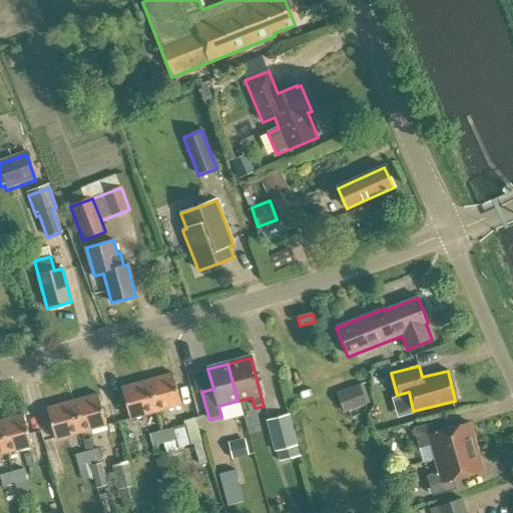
[(172,375),(147,382),(155,413),(181,406),(172,375)]
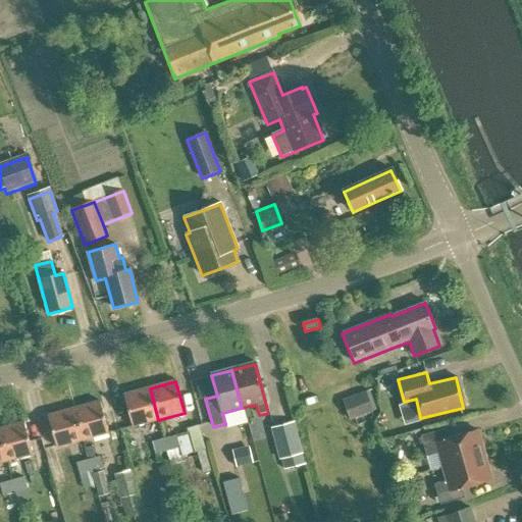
[(150,388),(123,396),(133,427),(158,420),(150,388)]
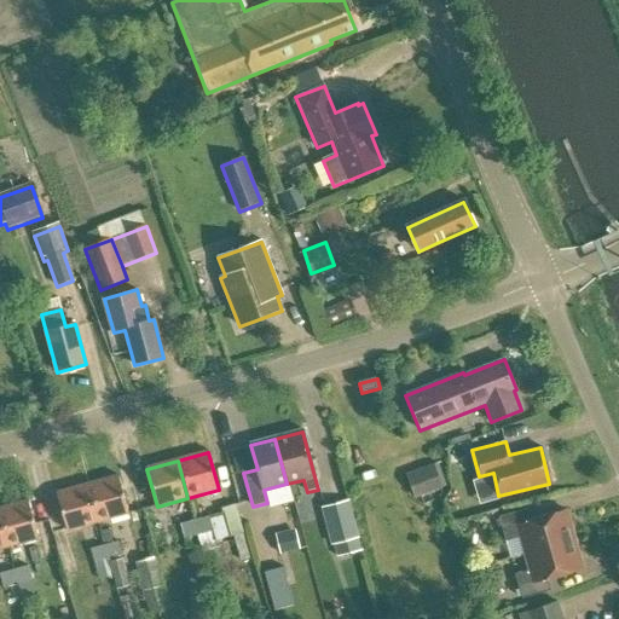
[(443,489),(433,464),(406,474),(415,499),(443,489)]
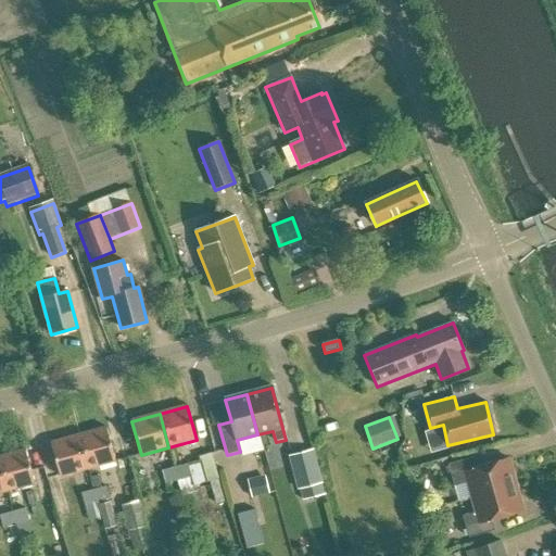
[(106,428),(78,436),(88,469),(115,462),(106,428)]
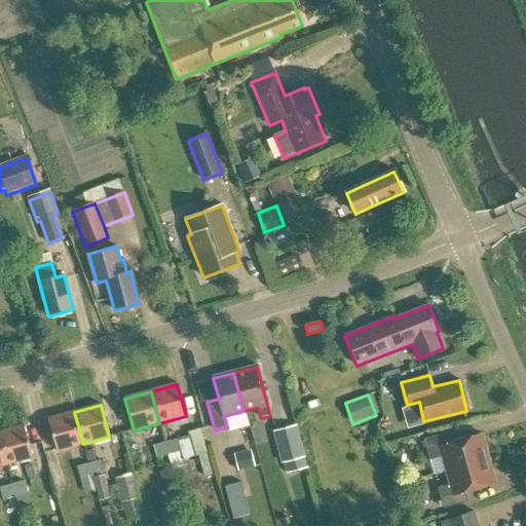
[(74,412),(47,419),(57,451),(83,444),(74,412)]
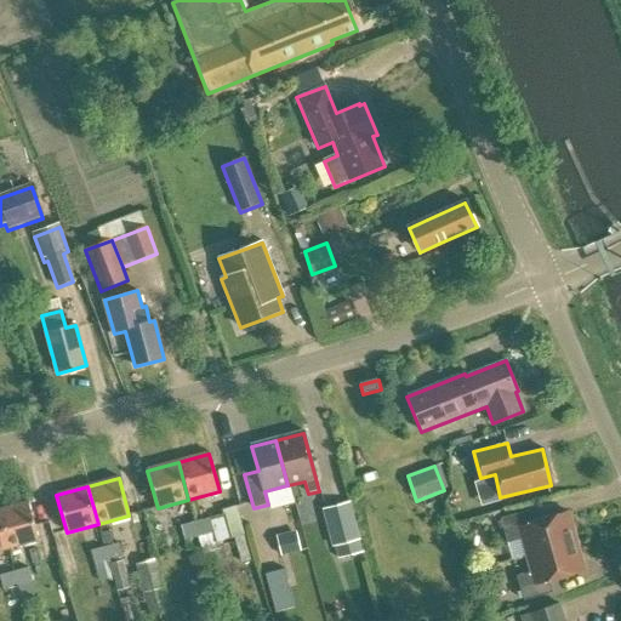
[(28,503),(0,511),(0,522),(7,550),(39,541),(28,503)]
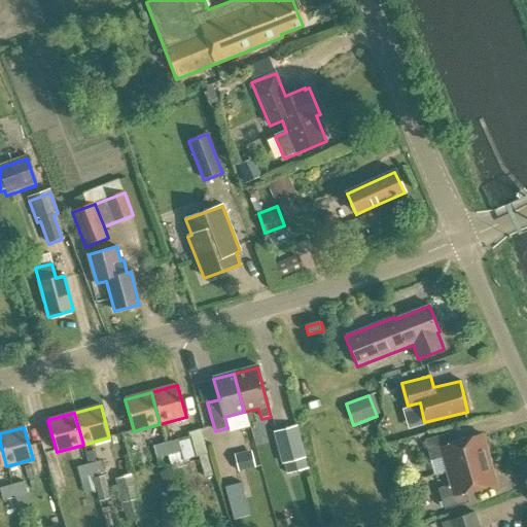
[(306,458),(297,427),(274,433),(282,465),(306,458)]
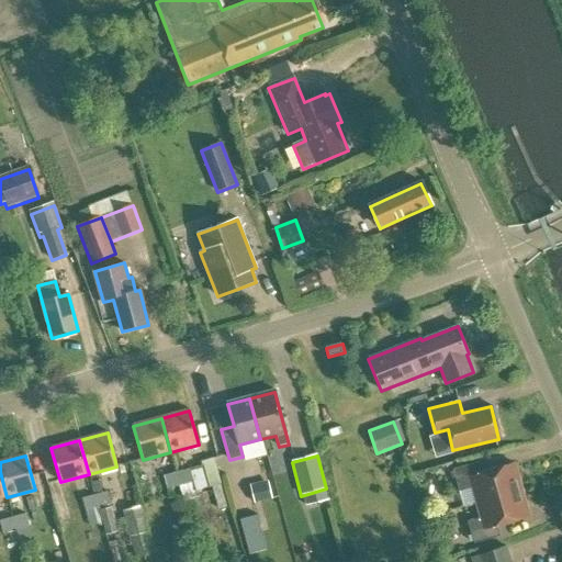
[(167,471),(170,486),(182,483),(184,493),(224,485),(220,460),(167,471)]
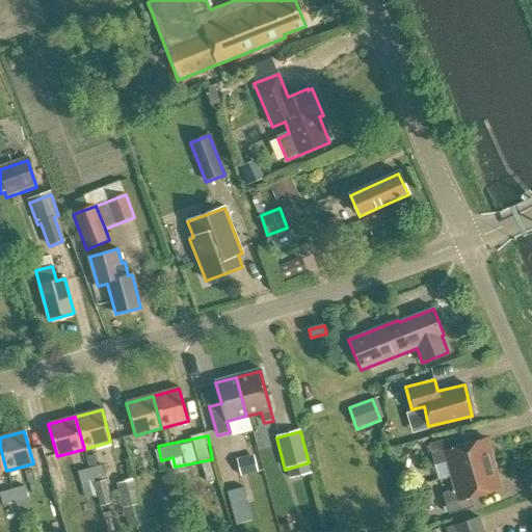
[(453,437),(428,445),(434,467),(446,462),(450,477),(494,464),(487,440),(456,449),(453,437)]
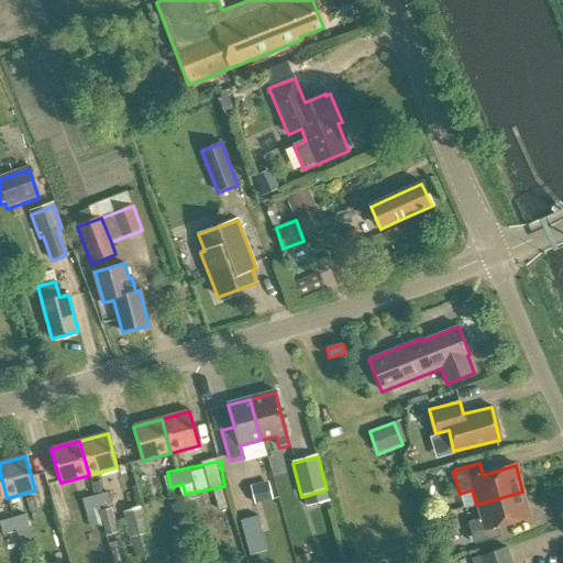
[(273,500),(268,483),(251,487),(256,505),(273,500)]
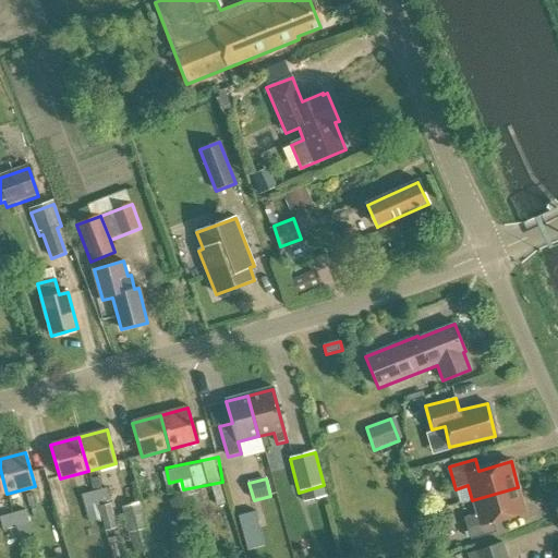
[(476,514),(464,518),(470,541),(496,533),(493,522),(525,512),(518,487),(472,500),(476,514)]
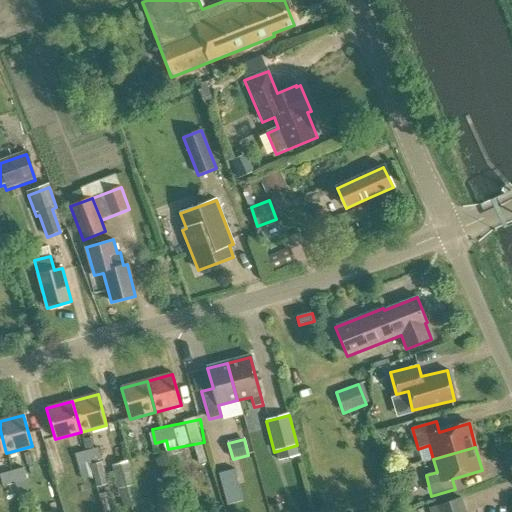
[(102,461),(98,449),(75,456),(83,480),(93,477),(89,465),(102,461)]
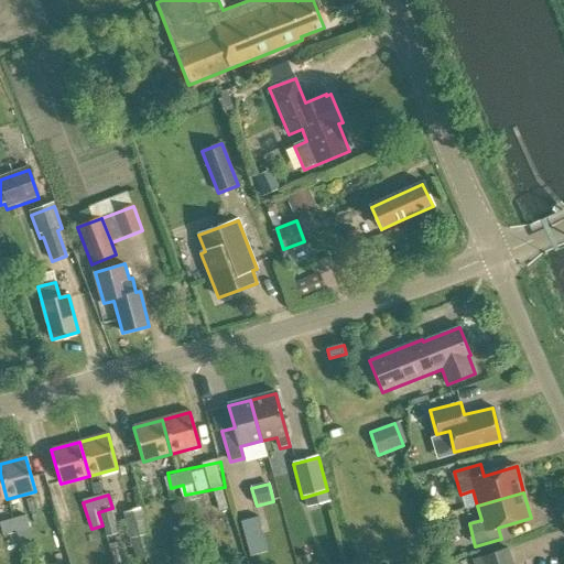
[(149,534),(143,516),(127,520),(132,540),(149,534)]
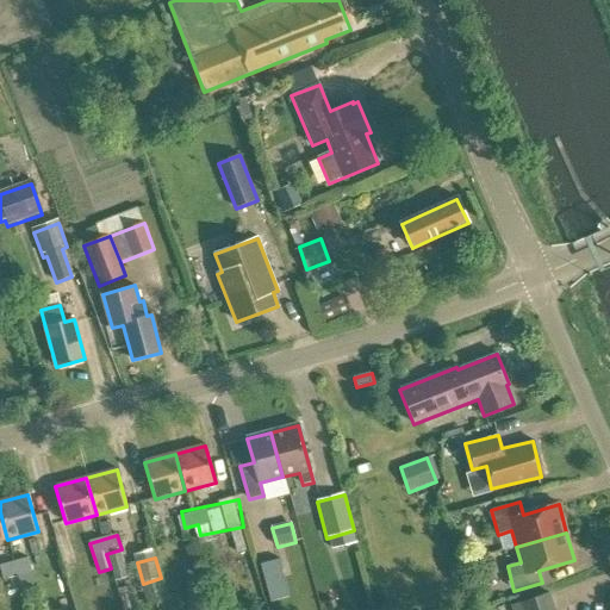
[(36,589),(30,570),(26,559),(14,562),(18,573),(23,592),(36,589)]
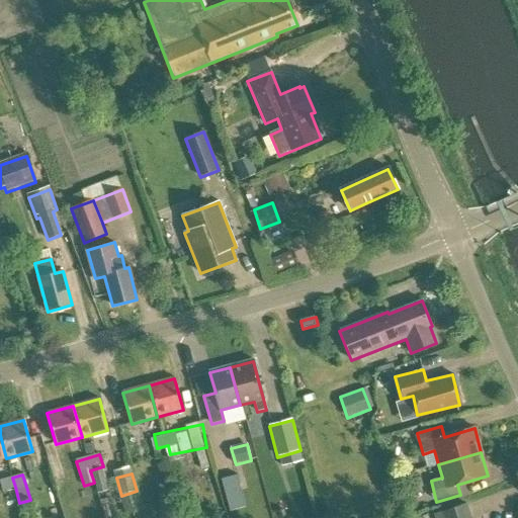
[(19,503),(15,487),(12,478),(1,481),(8,507),(19,503)]
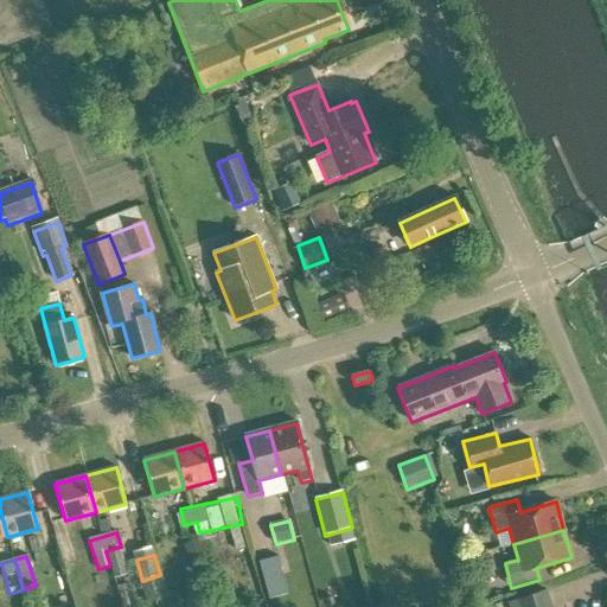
[(550,606),(545,592),(508,604),(508,606),(550,606)]
